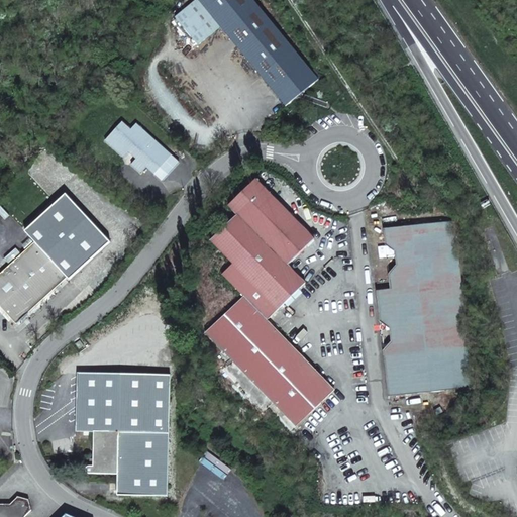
[(253,0),(197,0),(175,19),(198,45),(221,26),(286,104),(318,78),(253,0)]
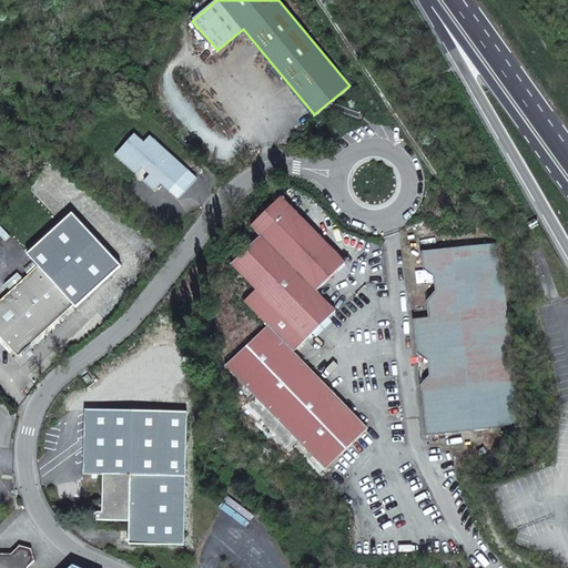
[(135,135),(118,153),(135,170),(142,165),(150,173),(145,179),(154,188),(161,180),(178,195),(195,178),(151,135),(144,143),(135,135)]
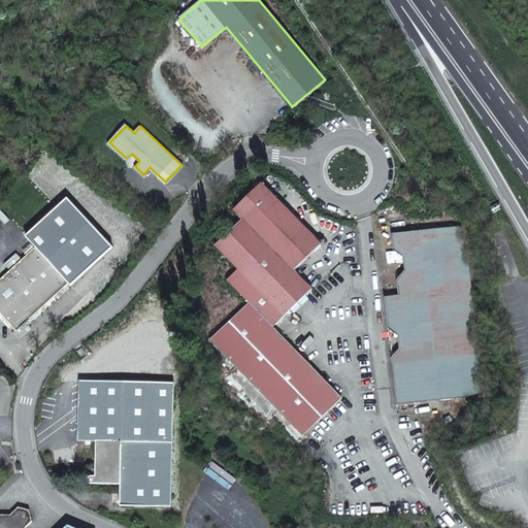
[(281,411),(302,433),(340,397),(272,326),(311,287),(292,270),(321,243),(260,186),(235,211),(243,221),(215,248),(238,271),(227,281),(249,302),(209,339),(229,358),(222,364),(230,372),(226,376),(271,420),(281,411)]
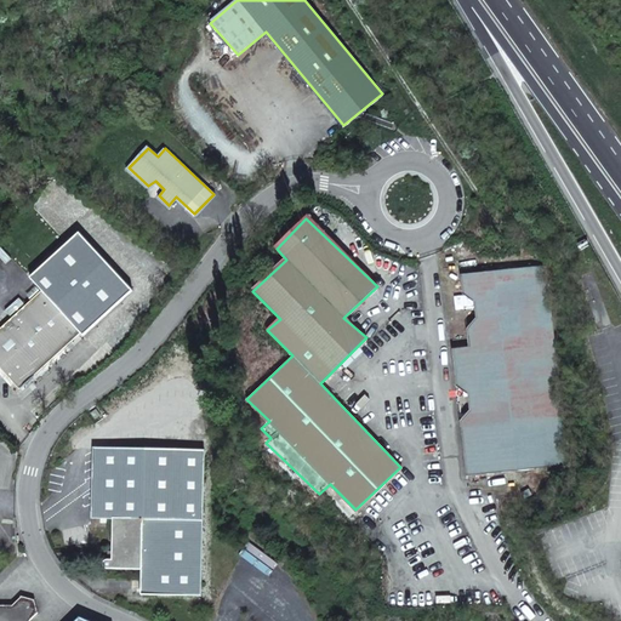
[(137,295),(78,231),(29,274),(43,289),(0,328),(0,366),(18,387),(78,331),(87,342),(137,295)]
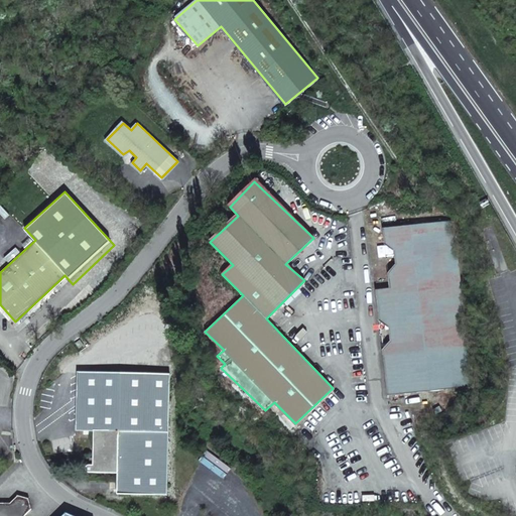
[(376,290),(386,395),(474,385),(455,222),(383,229),(390,290),(376,290)]
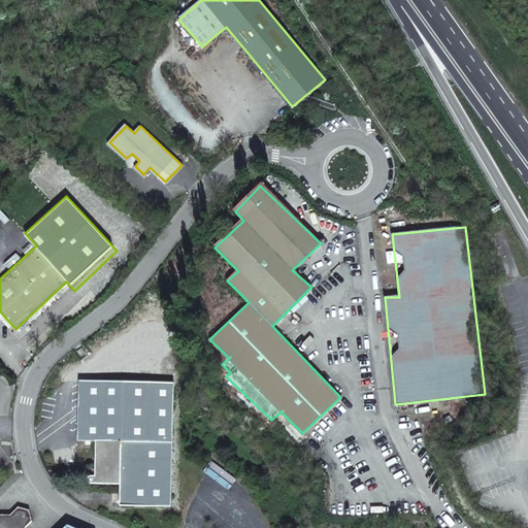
[(120,484),(119,507),(173,508),(175,381),(83,380),(81,440),(98,440),(97,476),(89,476),(89,483),(120,484)]
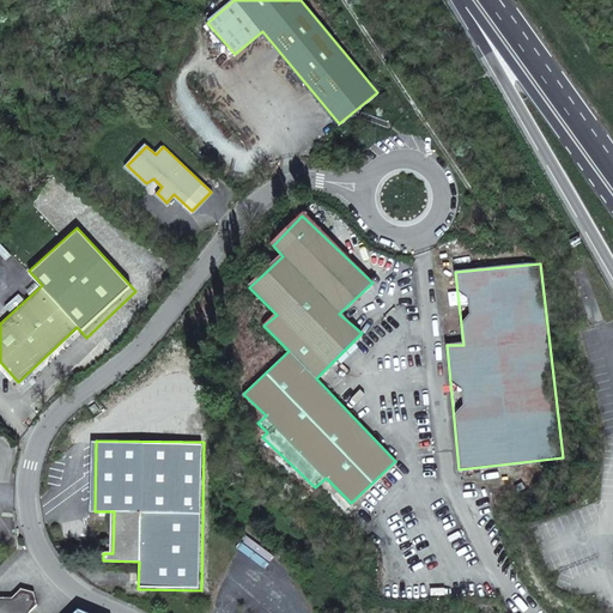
[(0,612),(31,612),(37,604),(35,594),(24,590),(13,599),(0,598),(0,612)]
